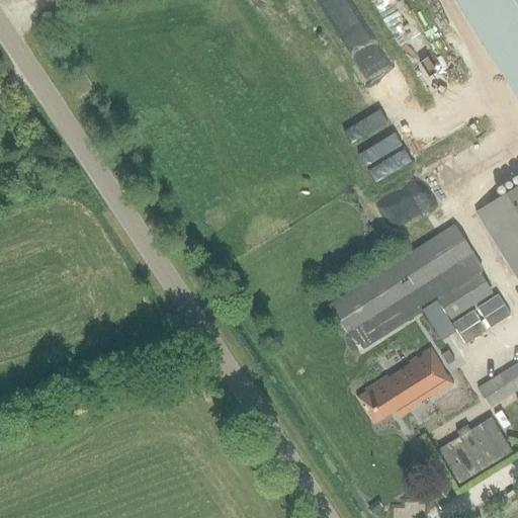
[(295,0),(288,0),(271,11),(351,146),(374,132),(295,0)]
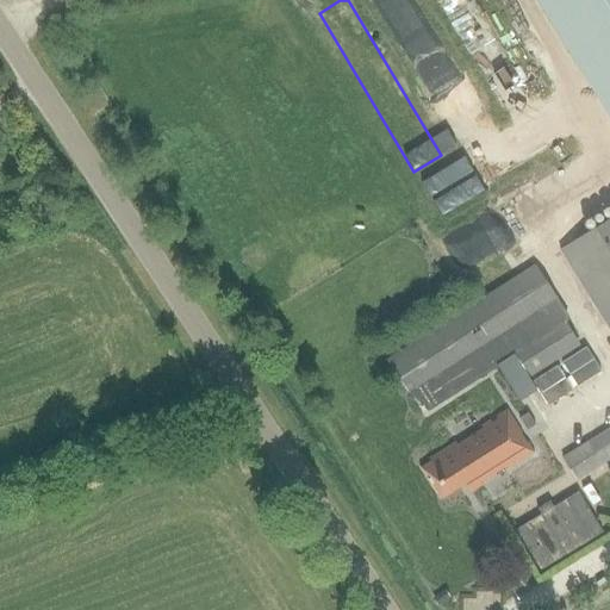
[(374,0),(375,0),(428,79),(453,62),(411,0),(374,0)]
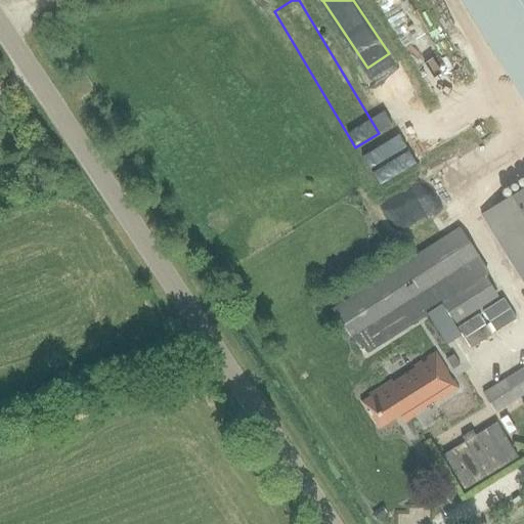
[(523,0),(460,0),(523,103),(523,0)]
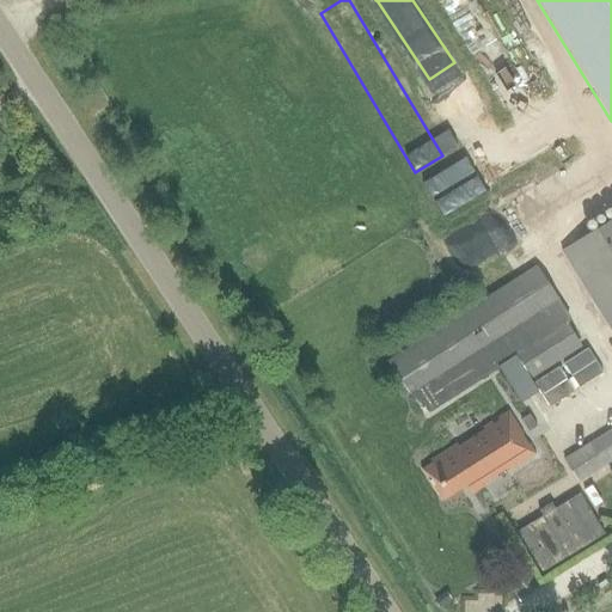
[(611,219),(561,252),(611,334),(611,219)]
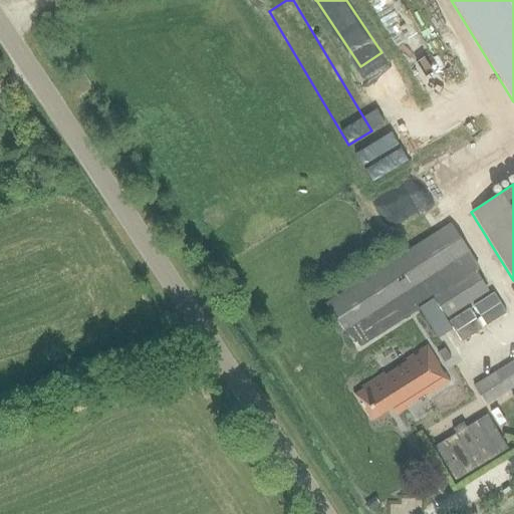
[(451,224),(326,303),(345,333),(362,346),(419,310),(438,339),(452,329),(445,318),(492,288),(451,224)]
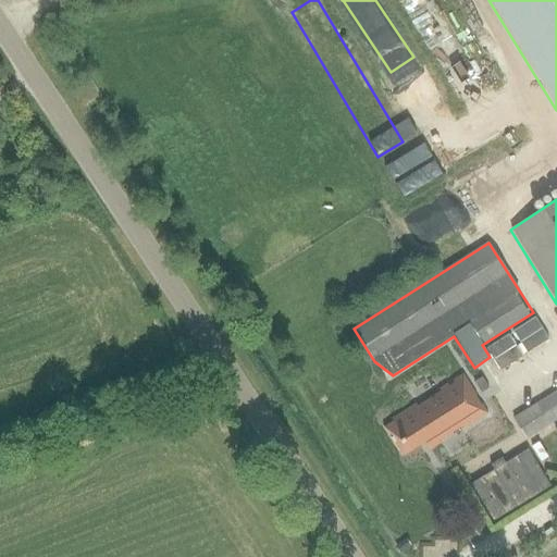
[(393,422),(384,429),(401,457),(425,443),(430,450),(489,413),(462,374),(392,420),(393,422)]
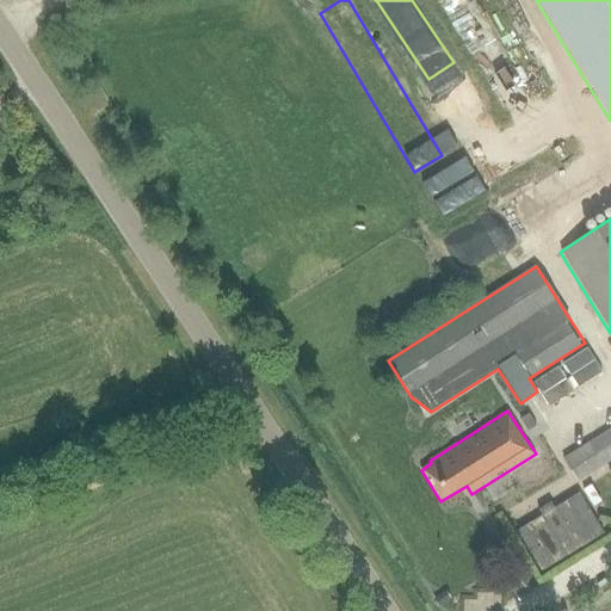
[(610,429),(565,458),(579,481),(610,460),(610,429)]
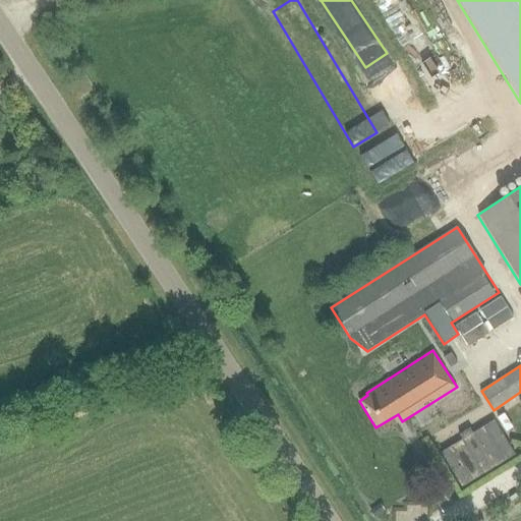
[(462,439),(440,452),(461,487),(515,454),(494,419),(472,432),(469,427),(459,435),(462,439)]
